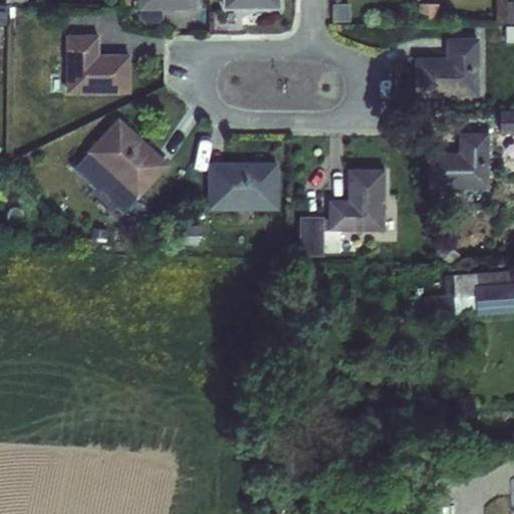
[(136,0),(136,10),(195,10),(195,0),(136,0)]
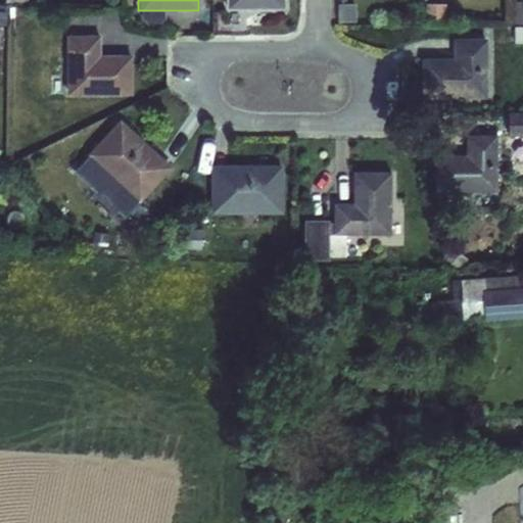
[(225,0),(226,9),(284,8),(283,0),(225,0)]
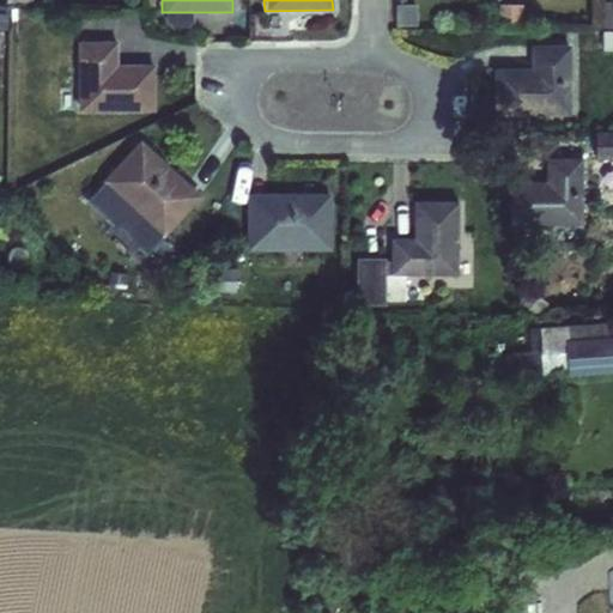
[(416,0),(394,0),(394,20),(417,20),(416,0)]
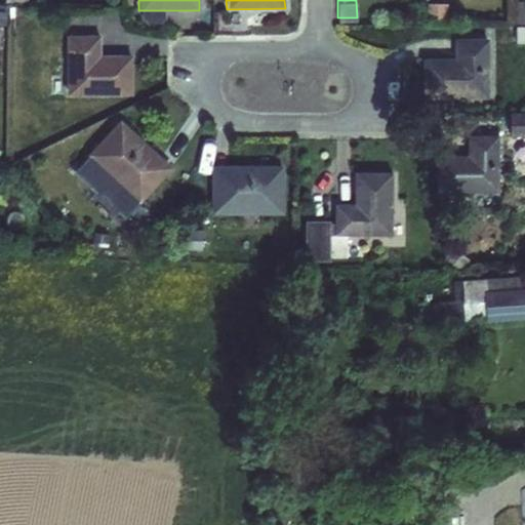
[(524,1),(512,2),(512,24),(524,24),(524,1)]
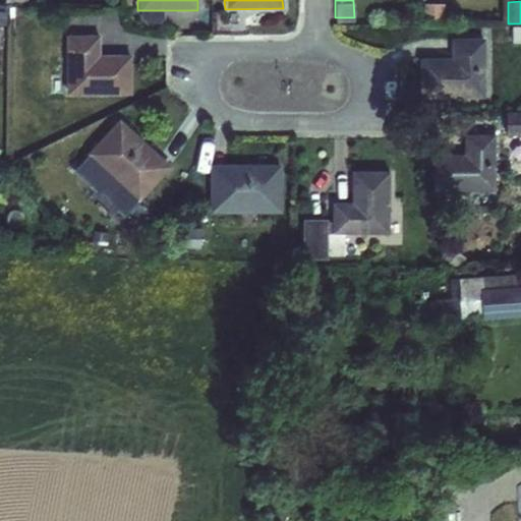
[(443,3),(422,3),(423,21),(444,21),(443,3)]
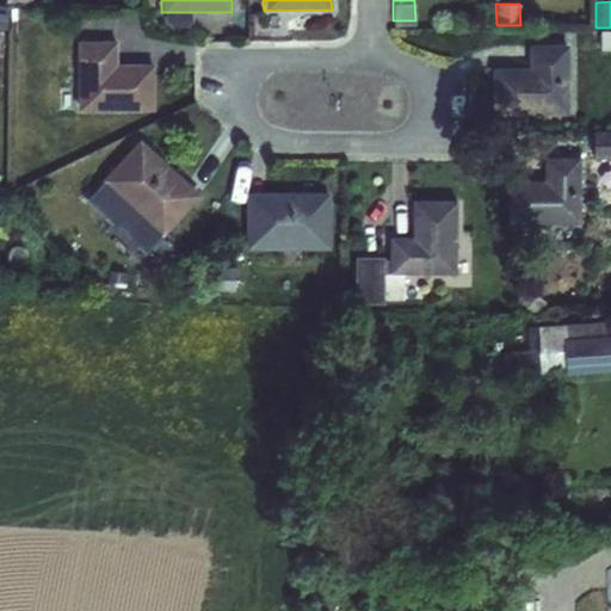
[(610,31),(600,31),(600,50),(610,49),(610,31)]
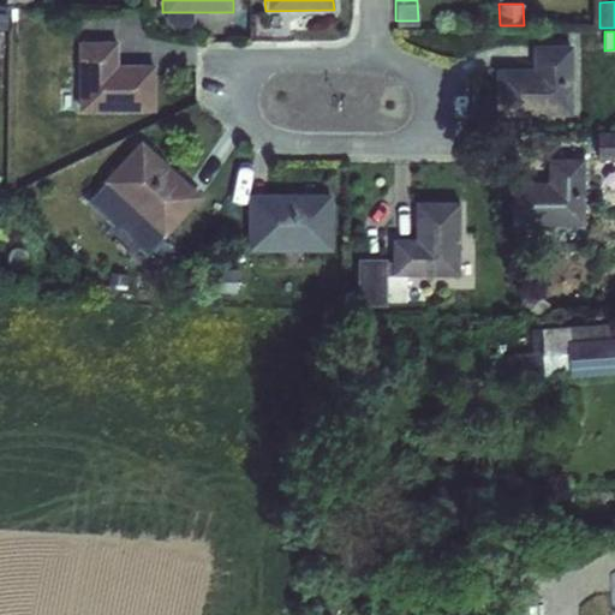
[(117,41),(77,41),(78,112),(155,111),(154,64),(117,64),(117,41)]
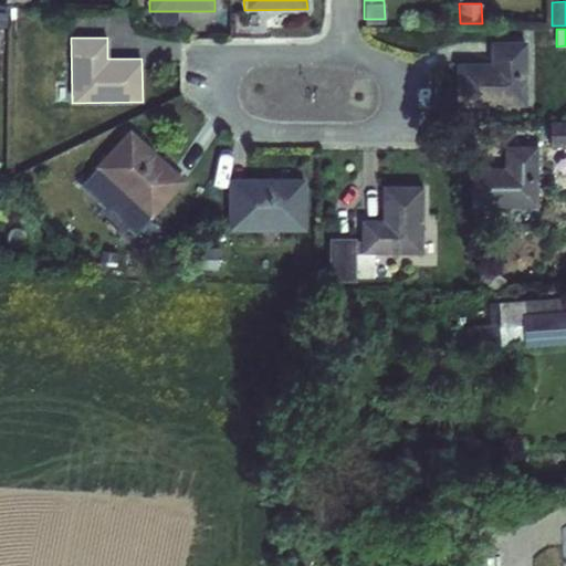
[(490,62),(456,63),(456,107),(526,106),(526,41),(490,41),(490,62)]
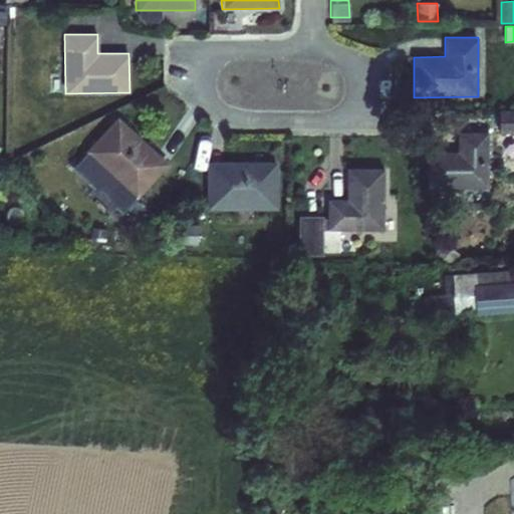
[(513,109),(499,110),(499,134),(513,133),(513,109)]
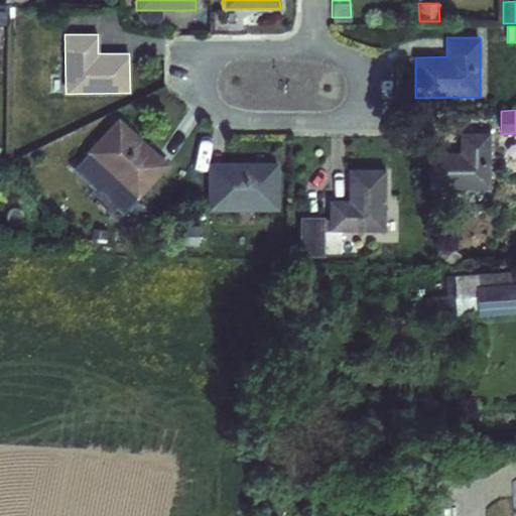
[(87,154),(76,165),(125,211),(136,200),(137,200),(169,165),(118,117),(85,152),(87,154)]
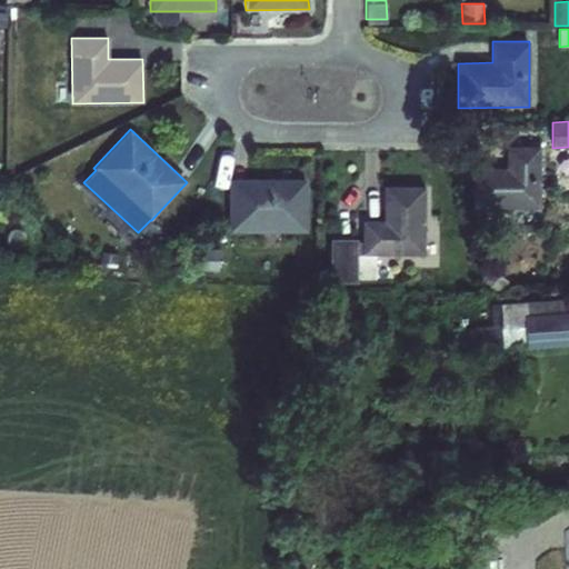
[(472,168),(471,210),(540,209),(540,147),(506,147),(506,168),(472,168)]
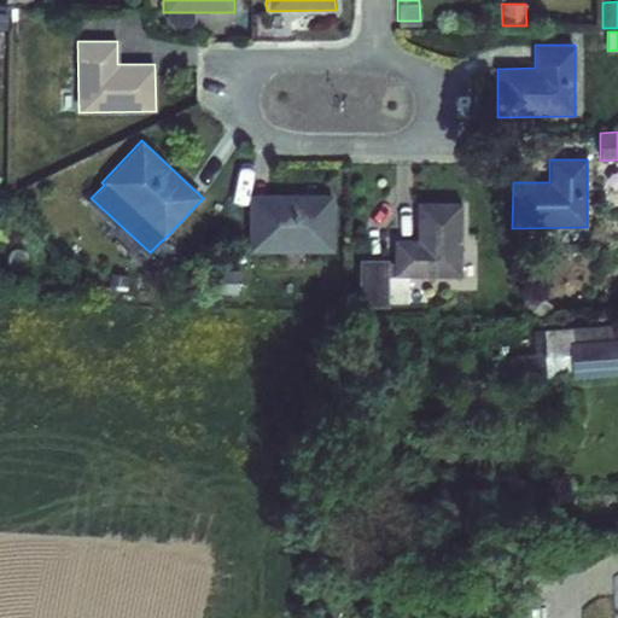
[(248,194),(248,252),(333,252),(333,194),(248,194)]
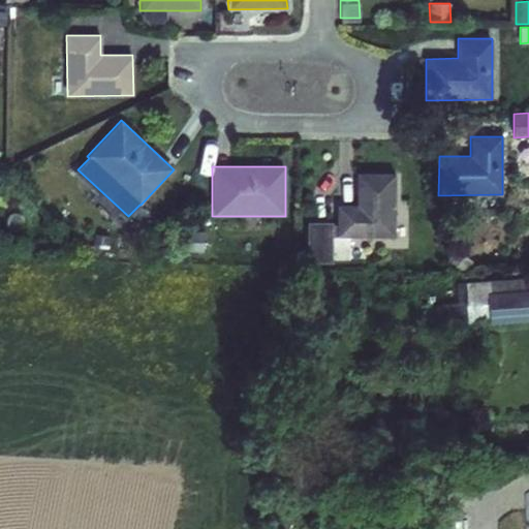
[(337,206),(337,237),(395,237),(395,174),(356,174),(356,206),(337,206)]
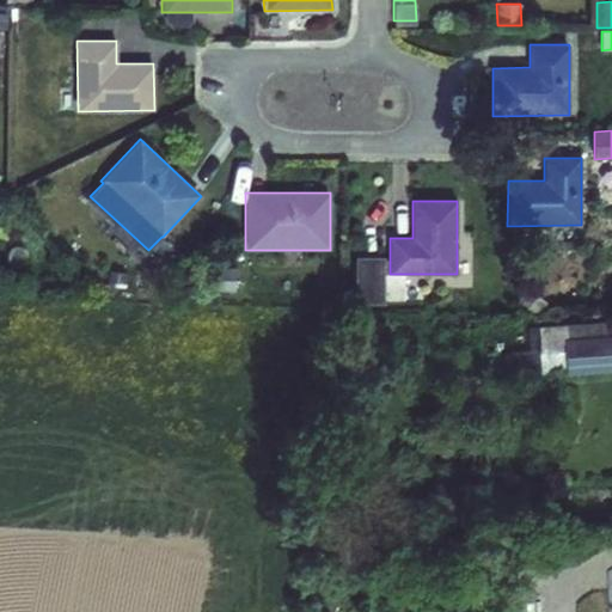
[(355,257),(355,305),(384,305),(384,300),(403,300),(403,276),(385,276),(384,257),(355,257)]
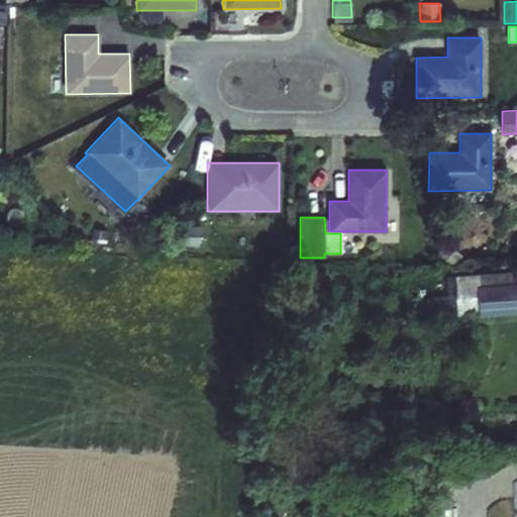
[(200,219),(186,224),(191,235),(204,230),(200,219)]
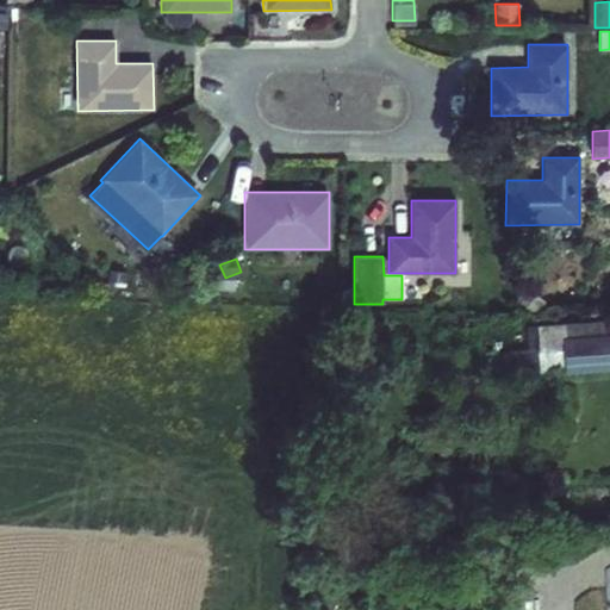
[(107,269),(105,284),(125,287),(128,273),(107,269)]
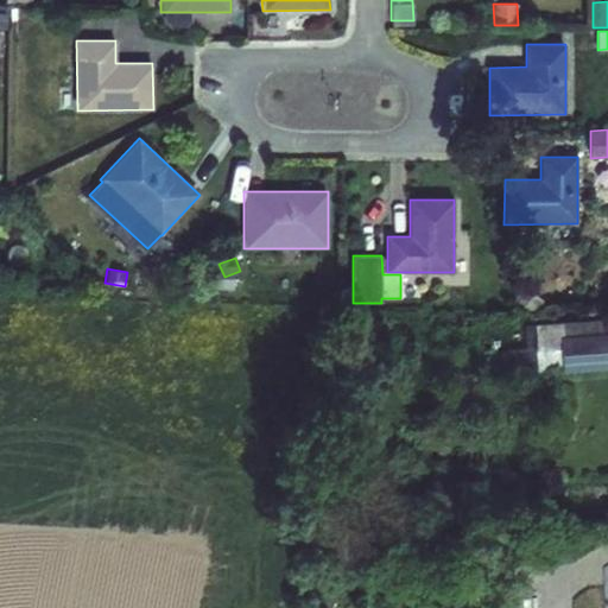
[(523,285),(513,297),(532,312),(542,301),(523,285)]
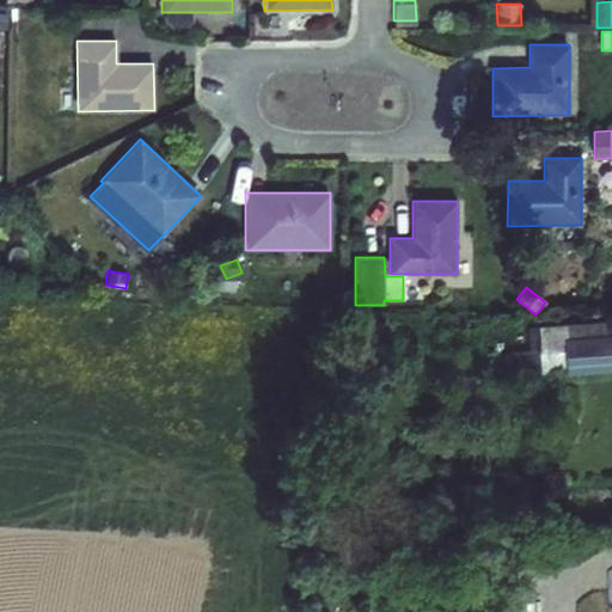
[(539,349),(510,353),(513,380),(545,378),(545,374),(611,369),(611,320),(538,326),(539,349)]
